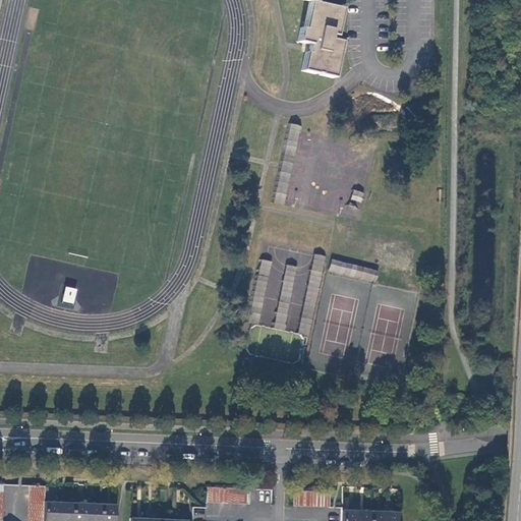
[(290,0),(296,1),(296,0),(300,1),(300,2),(309,4),(302,31),(300,31),(297,44),(308,47),(307,55),(305,55),(300,73),(314,76),(314,75),(317,76),(317,77),(332,80),(338,53),(332,52),(334,43),(328,41),(329,37),(335,38),(341,11),(314,4),(314,0),(290,0)]
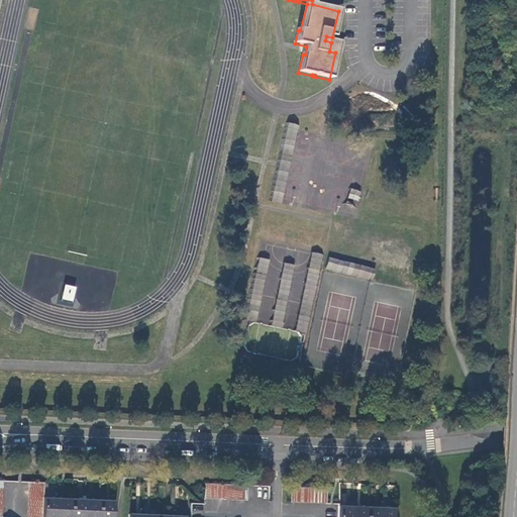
[(287,122),(284,151),(294,152),(297,123),(287,122)]
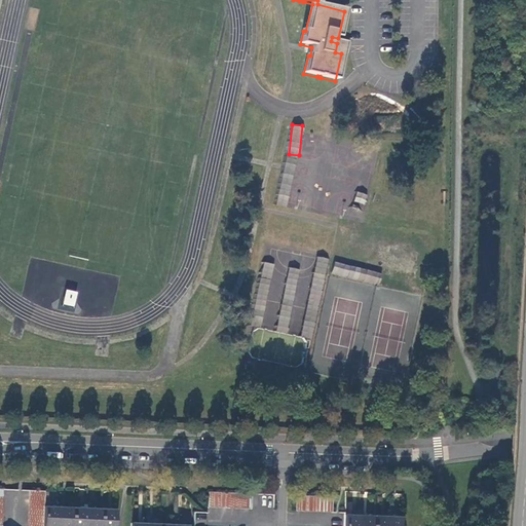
[(357,192),(354,201),(365,204),(367,194),(357,192)]
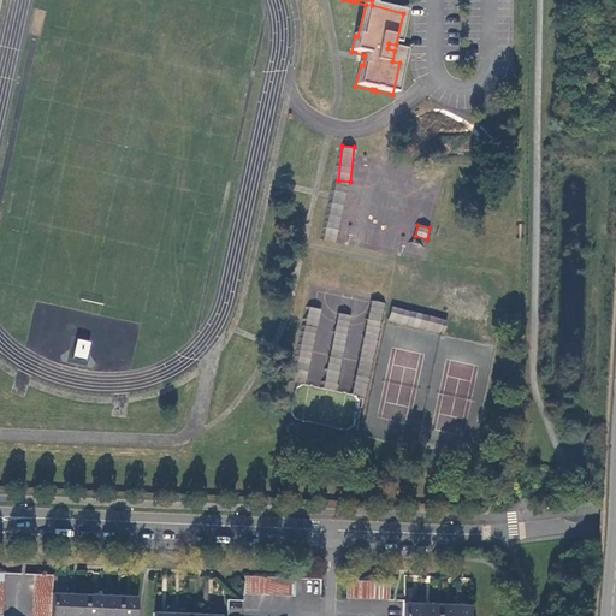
[(389,319),(438,333),(442,320),(392,307),(389,319)]
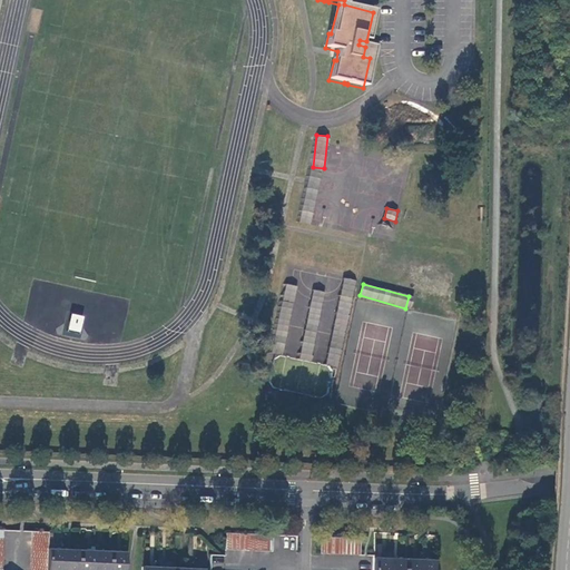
[(71,313),(68,330),(80,332),(84,315),(71,313)]
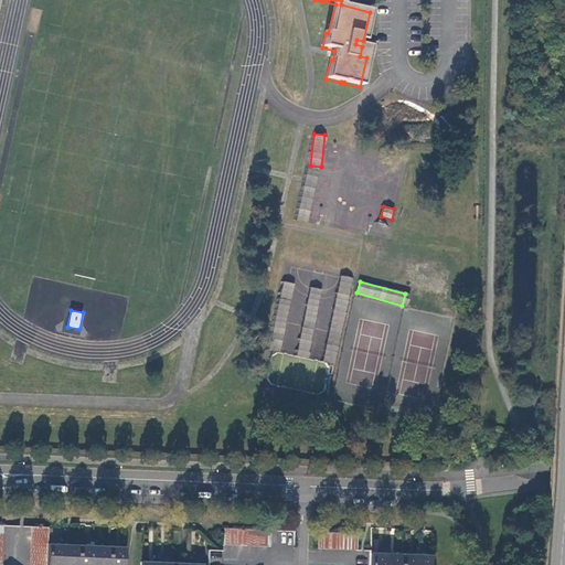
[(223,528),(223,544),(231,545),(232,529),(223,528)]
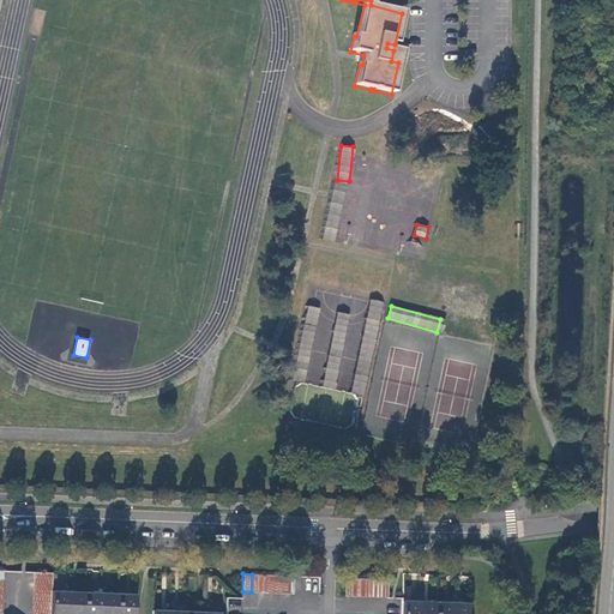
[(344,578),(344,596),(353,596),(354,578),(344,578)]
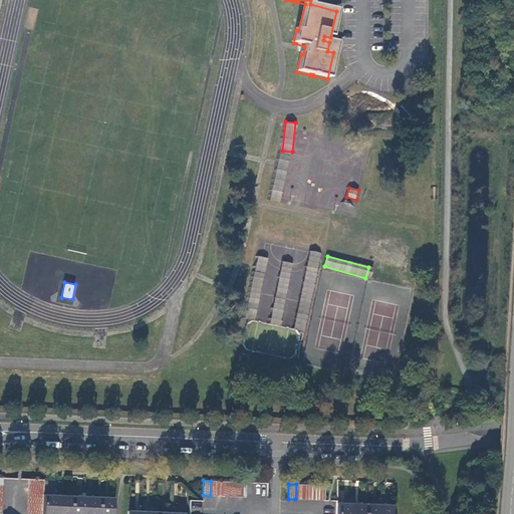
[(296,484),(295,499),(302,500),(303,484),(296,484)]
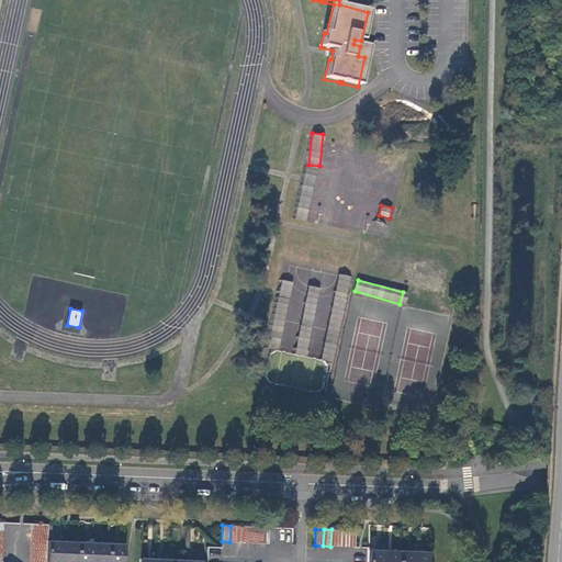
[(62,561),(63,542),(47,541),(46,548),(46,555),(45,561),(62,561)]
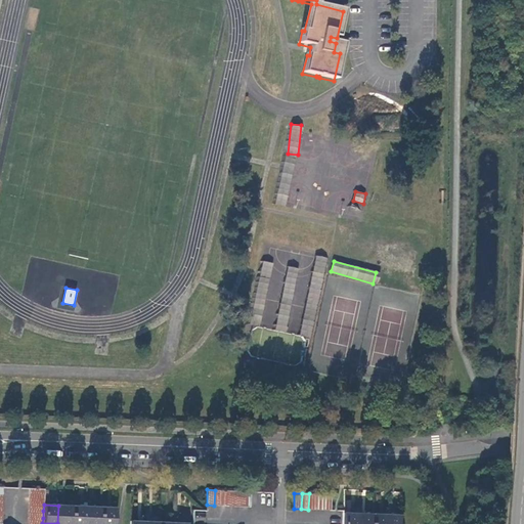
[(57,523),(72,523),(73,506),(58,506),(57,523)]
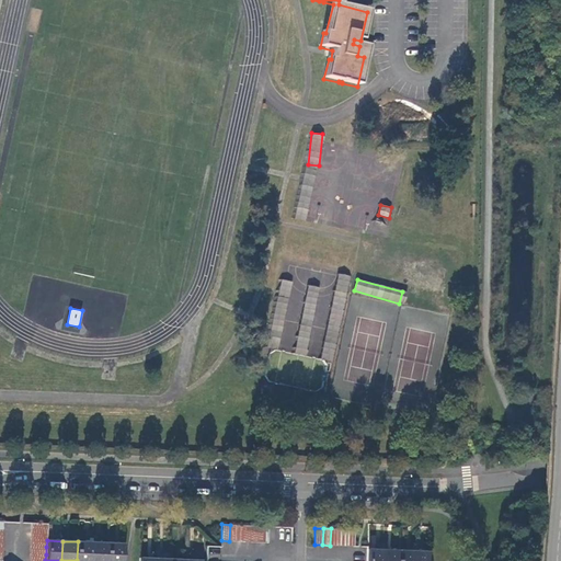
[(92,560),(93,541),(78,541),(77,560),(92,560)]
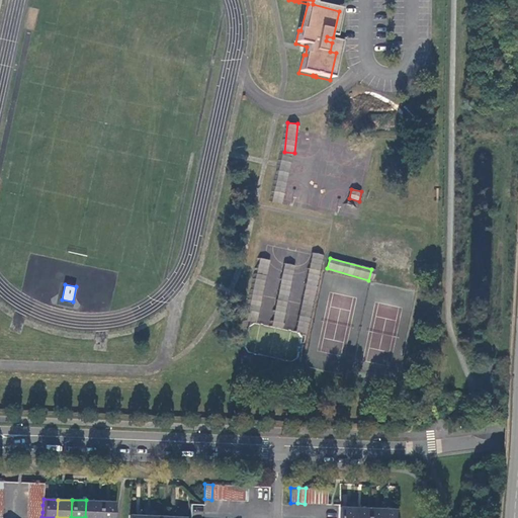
[(85,517),(98,517),(100,501),(86,500),(85,517)]
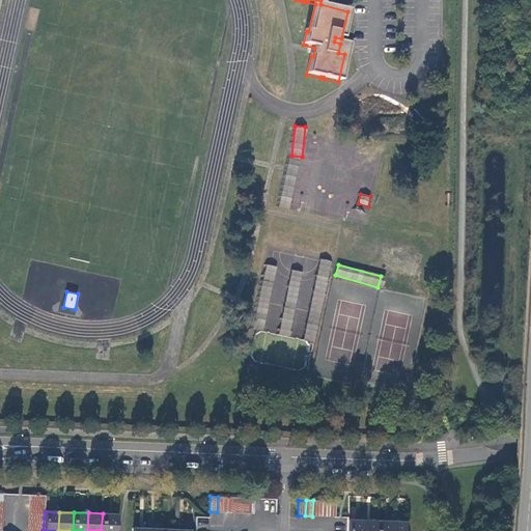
[(115,530),(116,513),(103,513),(101,530),(115,530)]
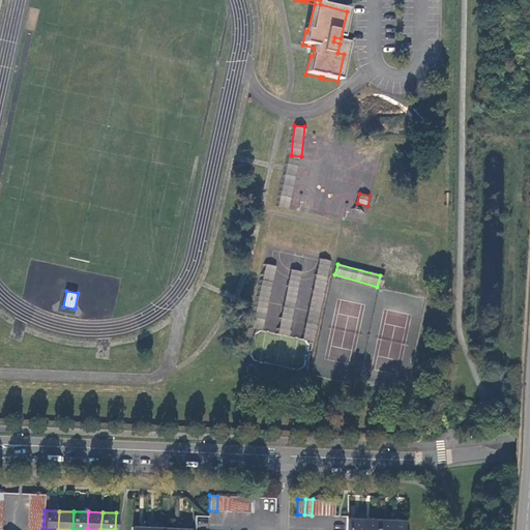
[(360,529),(361,520),(348,519),(346,529),(360,529)]
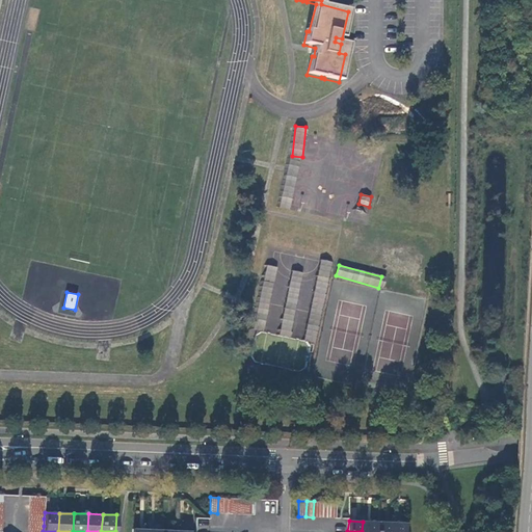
[(362,531),(376,531),(377,522),(363,522),(362,531)]
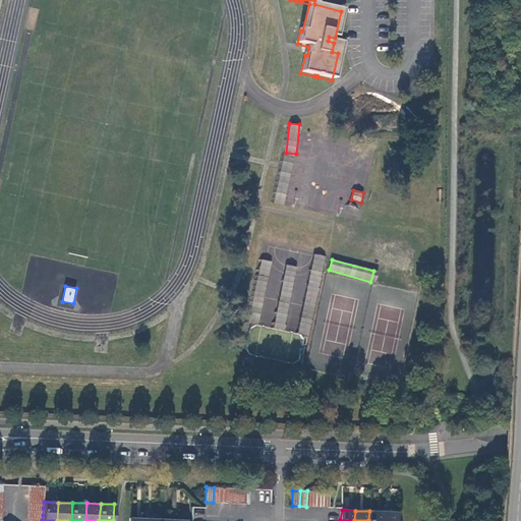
[(368,520),(384,520),(384,512),(369,511),(368,520)]
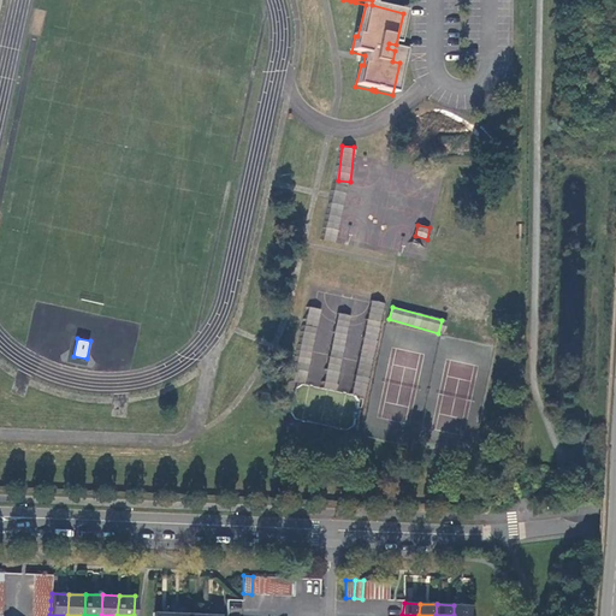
[(454,615),(471,615),(471,605),(454,605),(454,615)]
